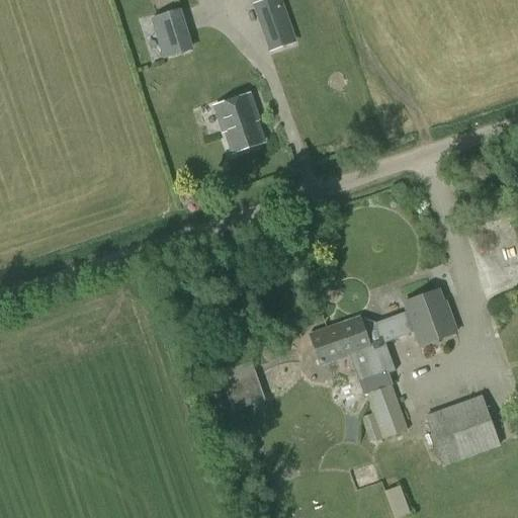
[(163,60),(193,50),(181,9),(150,18),(163,60)]
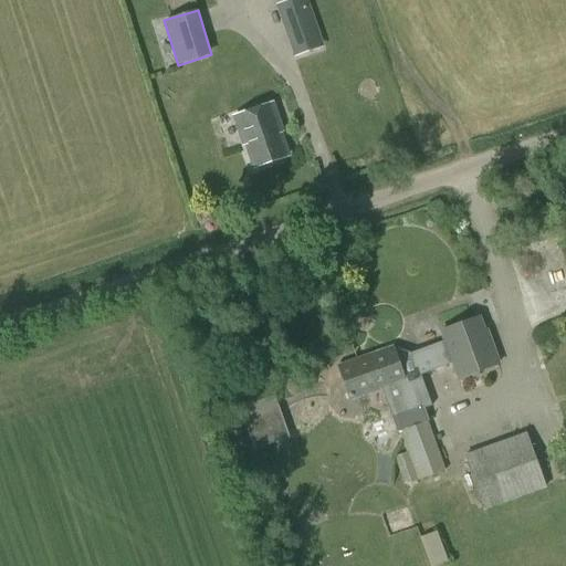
[(290,27),(300,55),(318,49),(308,20),(290,27)]
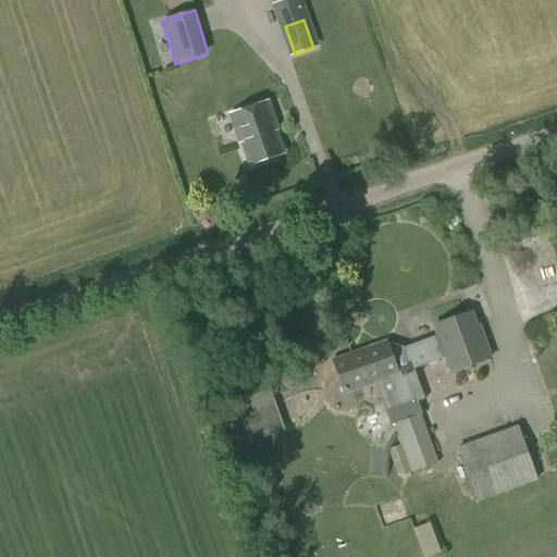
[(283,156),(274,131),(276,130),(268,102),(232,115),(240,143),(243,141),(251,166),(283,156)]
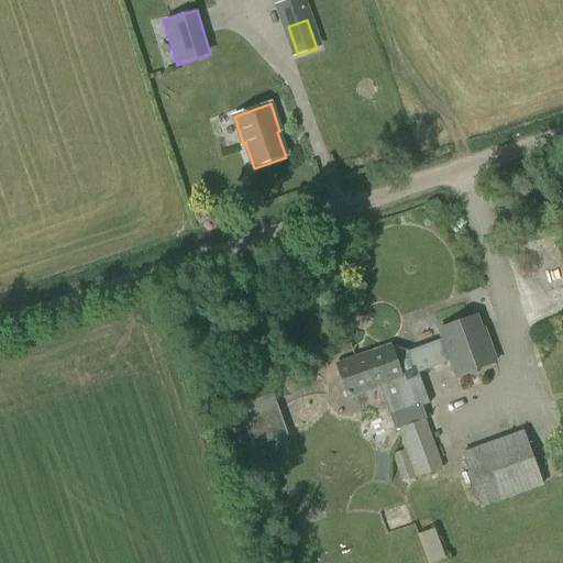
[(411,354),(416,367),(417,372),(450,360),(456,377),(496,363),(487,338),(484,339),(476,317),(441,330),(445,342),(411,354)]
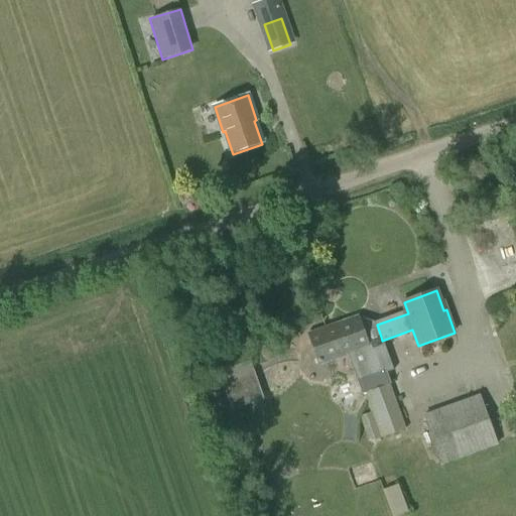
[(381,337),(377,325),(363,330),(359,317),(326,330),(309,336),(319,364),(351,353),(362,382),(383,375),(383,374),(371,341),(381,337)]
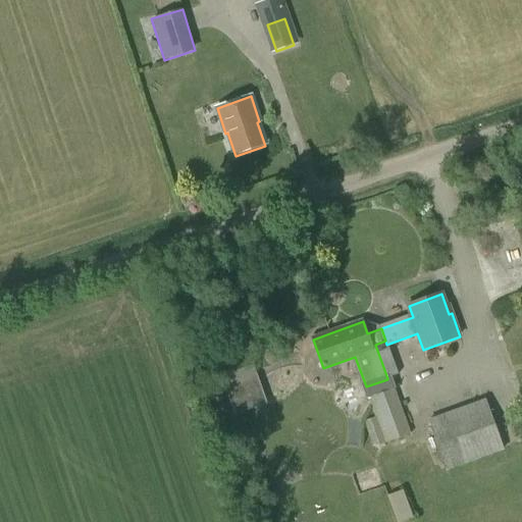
[(235,414),(265,404),(249,354),(218,364),(235,414)]
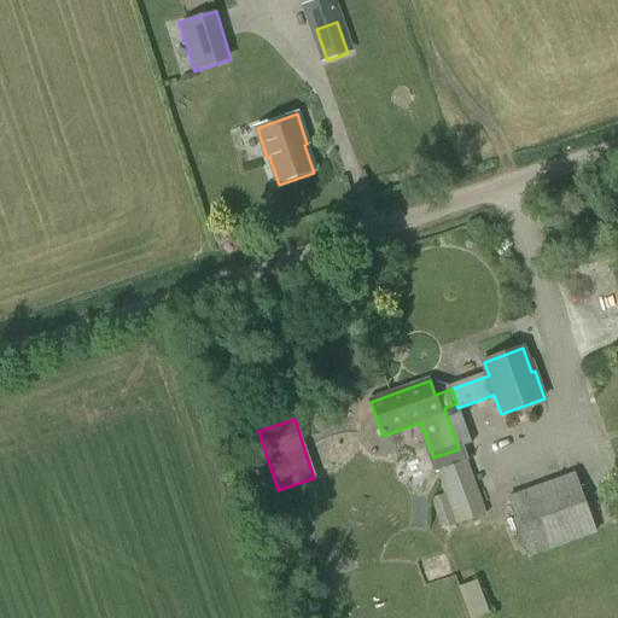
[(459,449),(433,458),(459,525),(485,516),(461,447),(459,448),(459,449)]
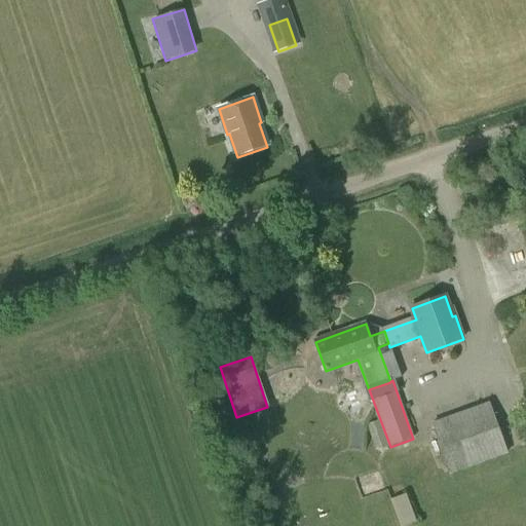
[(449,475),(508,454),(490,403),(430,423),(449,475)]
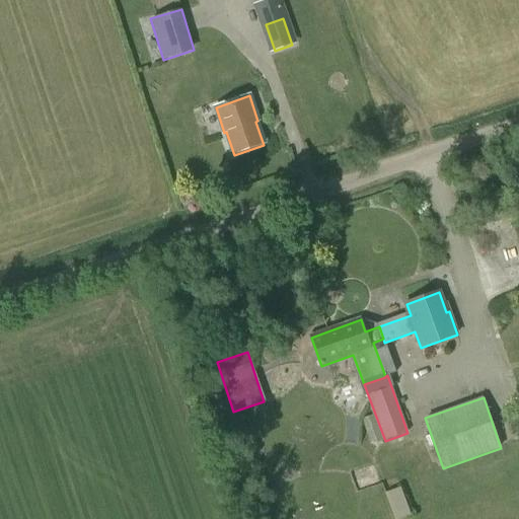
[(370,445),(382,441),(373,415),(361,419),(370,445)]
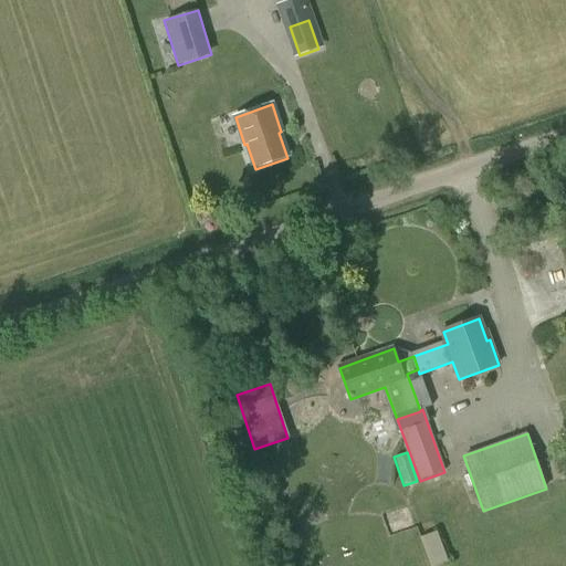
[(429,565),(436,565),(448,562),(437,532),(419,538),(429,565)]
